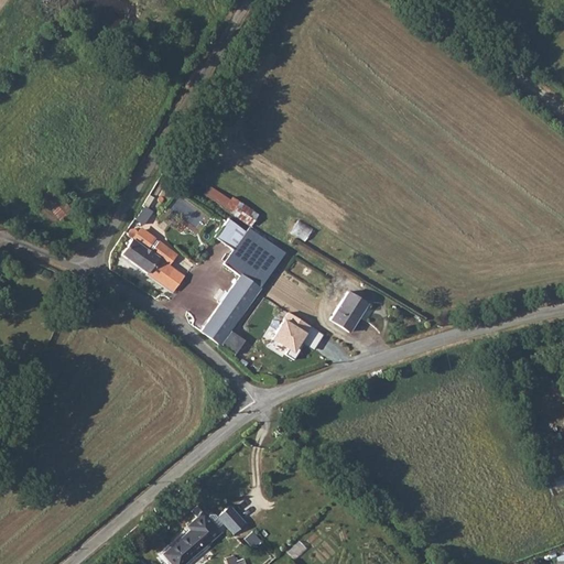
[(231,212),(251,225),(258,213),(239,201),(231,212)]
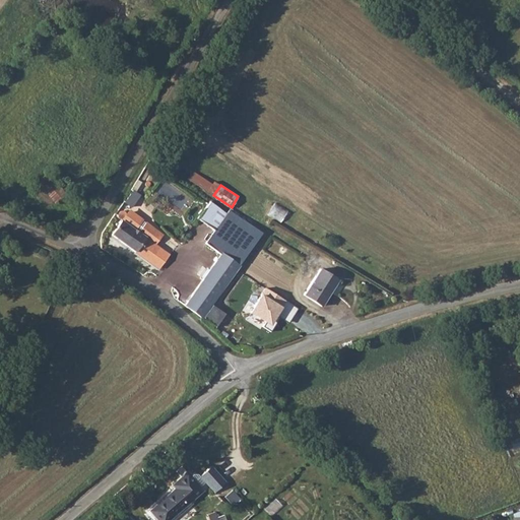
[(134,191),(127,202),(133,206),(141,195),(134,191)]
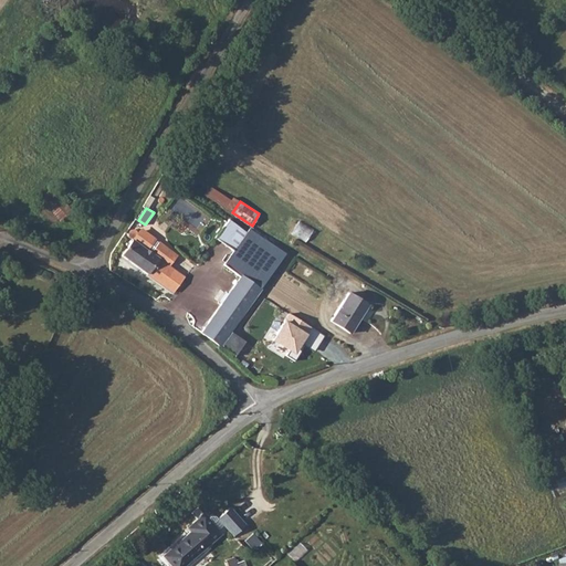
[(203,332),(221,345),(286,253),(251,228),(231,215),(216,238),(234,251),(224,265),(242,278),(203,332)]
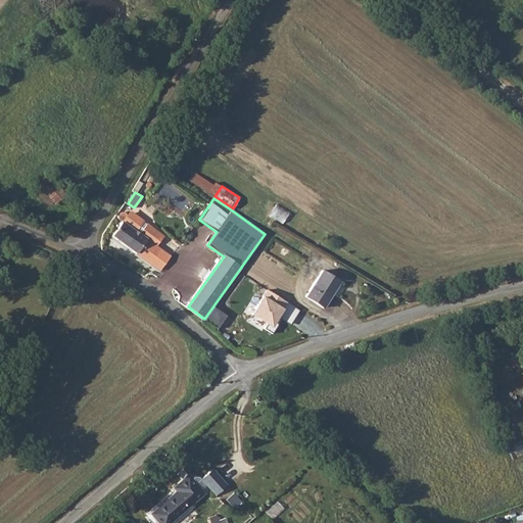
[(284,224),(291,211),(278,203),(271,216),(284,224)]
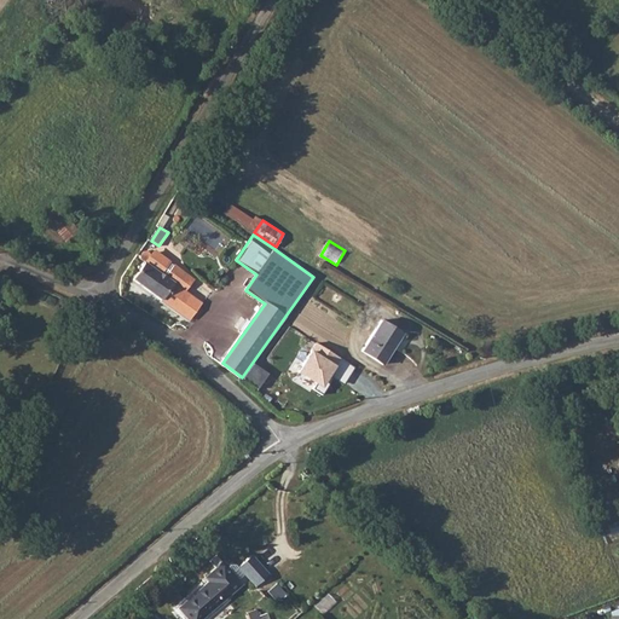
[(138,253),(129,267),(139,273),(134,279),(183,314),(196,298),(186,290),(194,278),(156,249),(155,253),(152,252),(150,250),(149,250),(148,250),(145,250),(144,252),(143,253),(142,255),(138,253)]
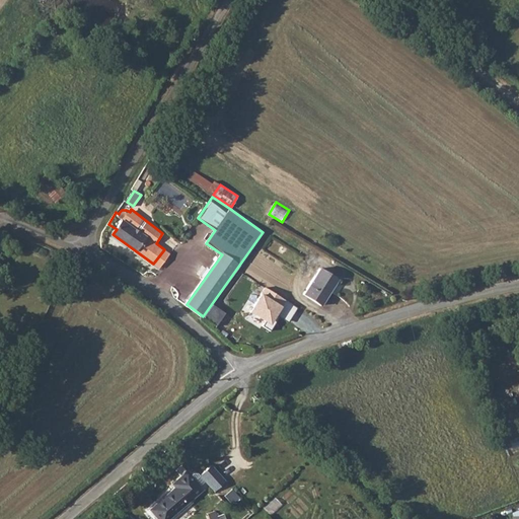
[(339,279),(320,268),(304,294),(322,305),(339,279)]
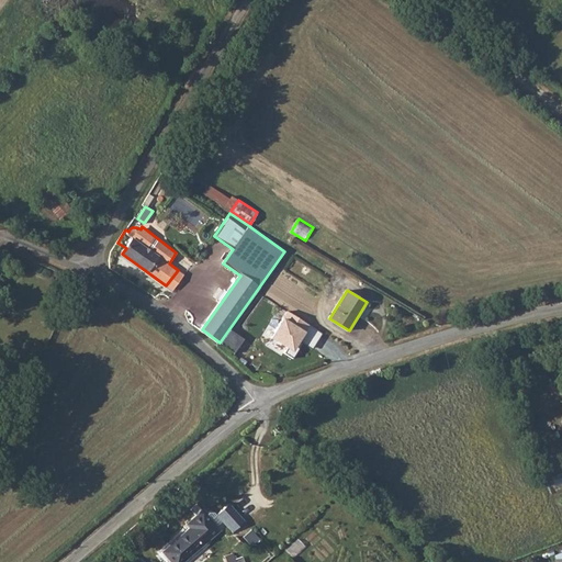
[(233,332),(223,345),(235,353),(245,340),(233,332)]
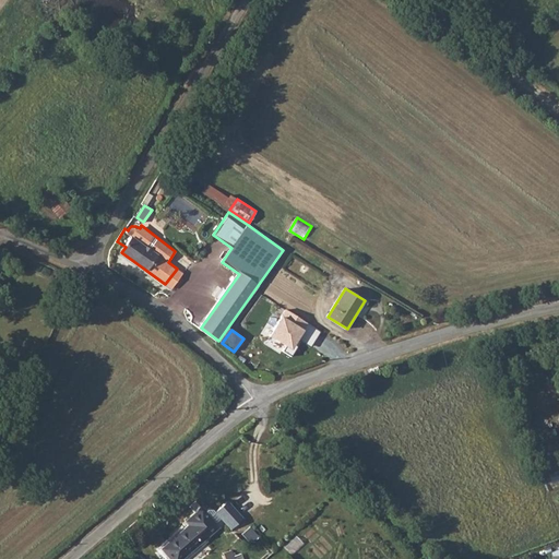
[(223,498),(213,508),(228,524),(239,515),(223,498)]
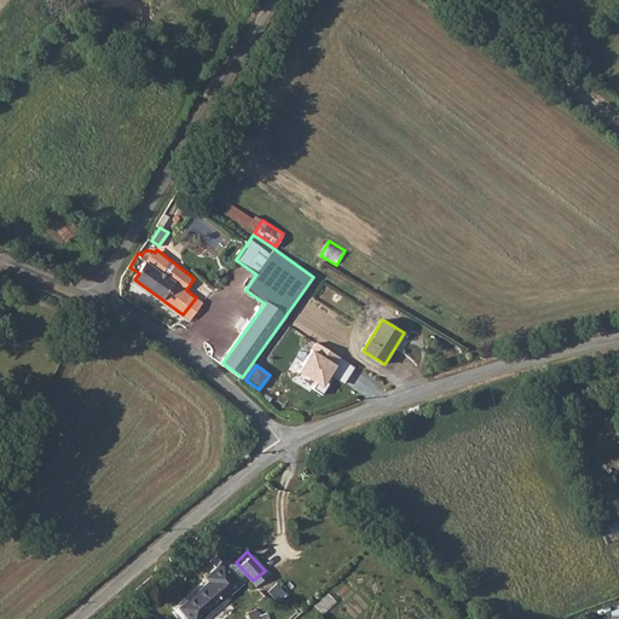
[(223,560),(207,573),(212,577),(208,579),(178,606),(187,618),(201,618),(243,583),(223,560)]
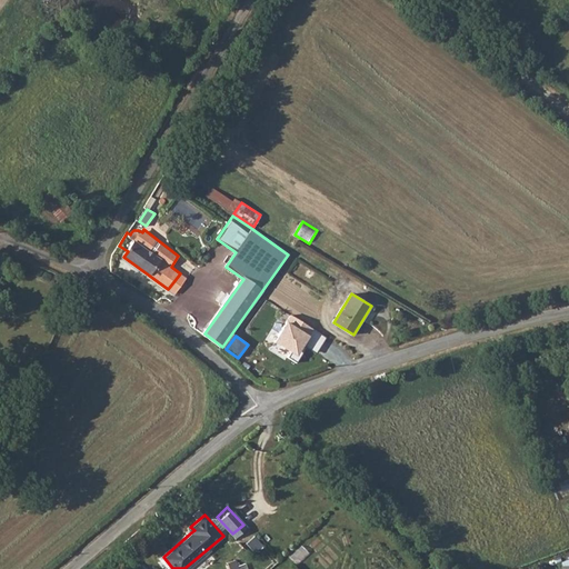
[(248,568),(245,557),(227,562),(229,568),(248,568)]
